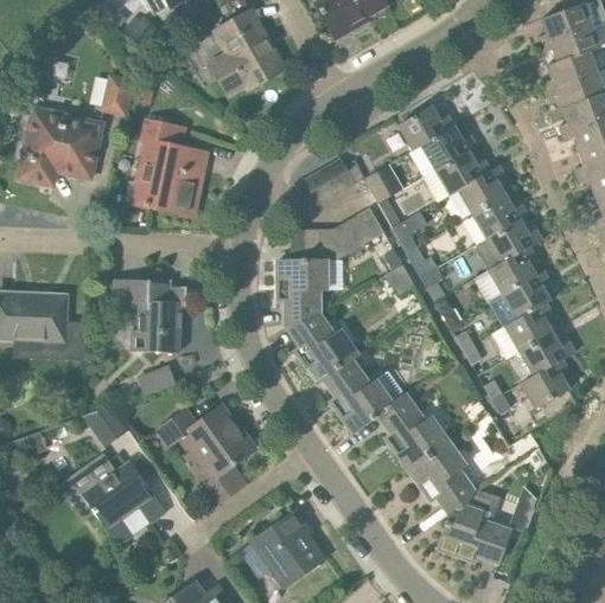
[(350,26),(388,4),(386,0),(320,0),(317,2),(337,37),(352,29),(350,26)]
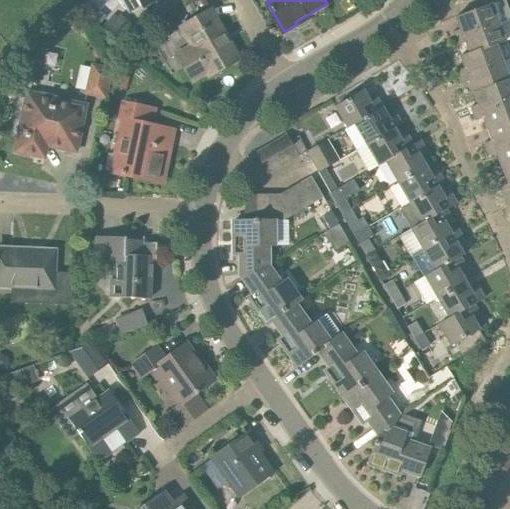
[(509,9),(506,0),(490,0),(491,3),(457,15),(461,27),(454,30),(456,36),(500,20),(500,19),(509,16),(509,9)]
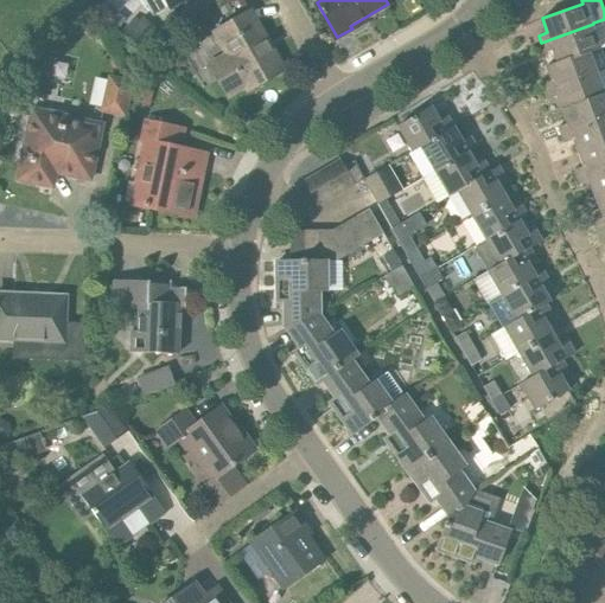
[(230,1),(222,7),(225,13),(234,7),(230,1)]
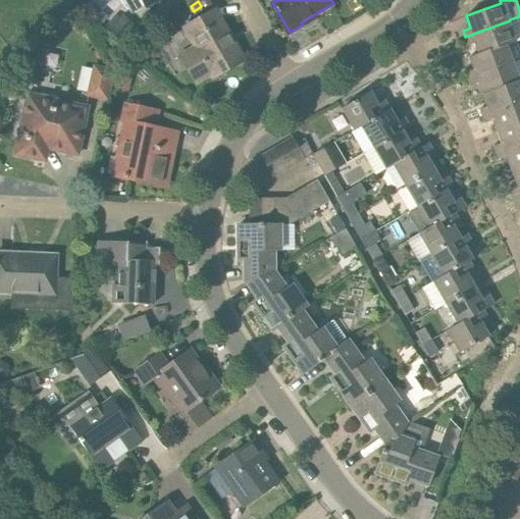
[(192,44),(180,51),(197,81),(212,71),(214,75),(245,58),(216,8),(183,28),(192,44)]
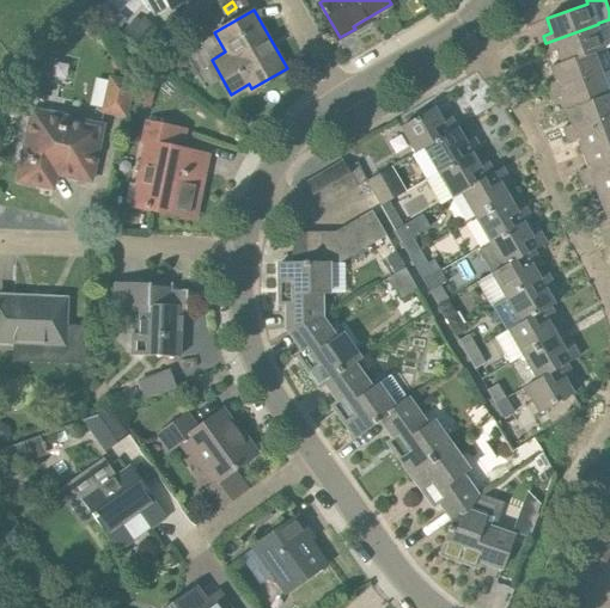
[(126,29),(145,43),(158,25),(146,14),(144,18),(138,13),(126,29)]
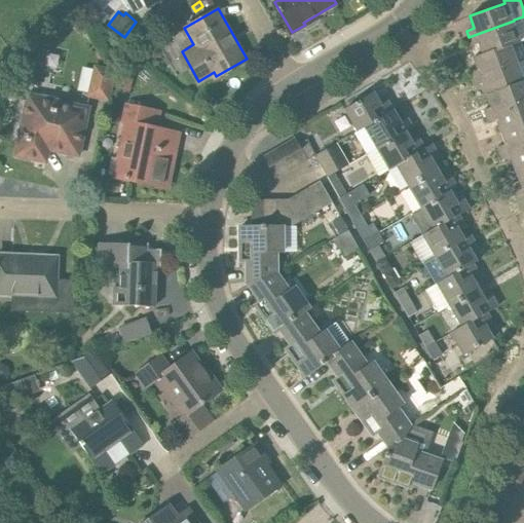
[(484,53),(511,42),(512,44),(521,40),(514,21),(469,37),(472,44),(479,42),(483,52),(484,53)]
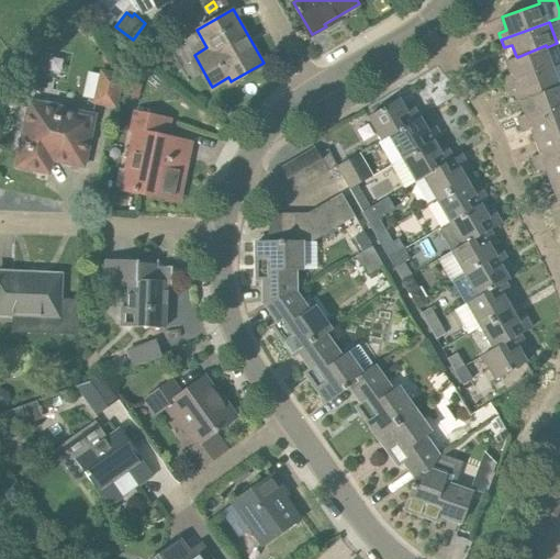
[(153,56),(167,48),(159,36),(145,44),(153,56)]
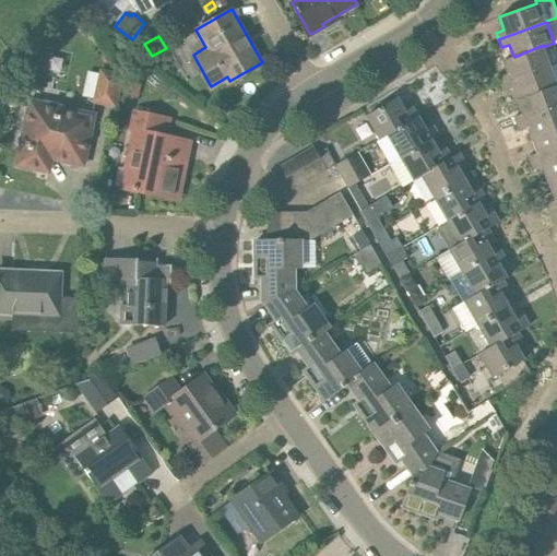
[(500,75),(504,83),(550,66),(544,47),(543,45),(514,57),(513,56),(504,59),(509,72),(500,75)]
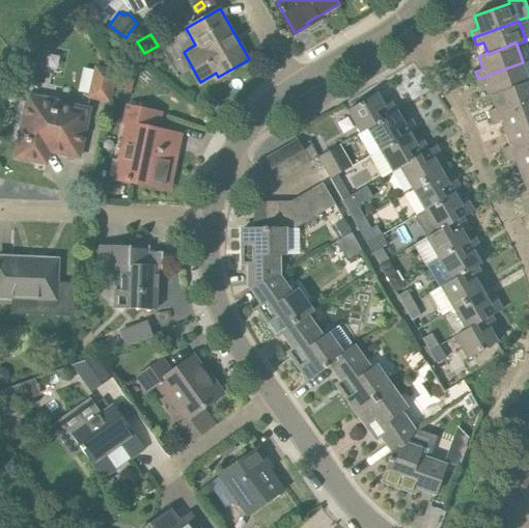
[(493,94),(528,81),(528,75),(523,62),(478,79),(480,86),(489,83),(493,94)]
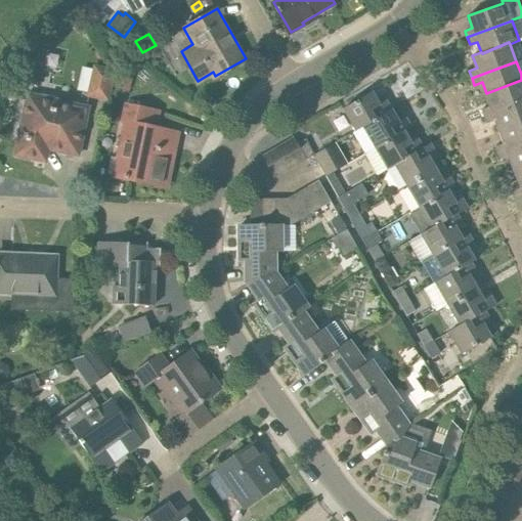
[(117,68),(98,63),(94,62),(87,94),(110,99),(117,68)]
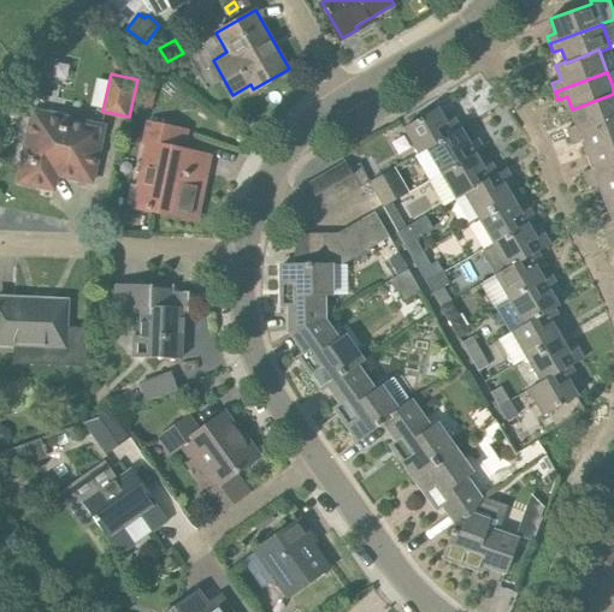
[(571,134),(613,118),(613,94),(572,110),(577,123),(568,126),(571,134)]
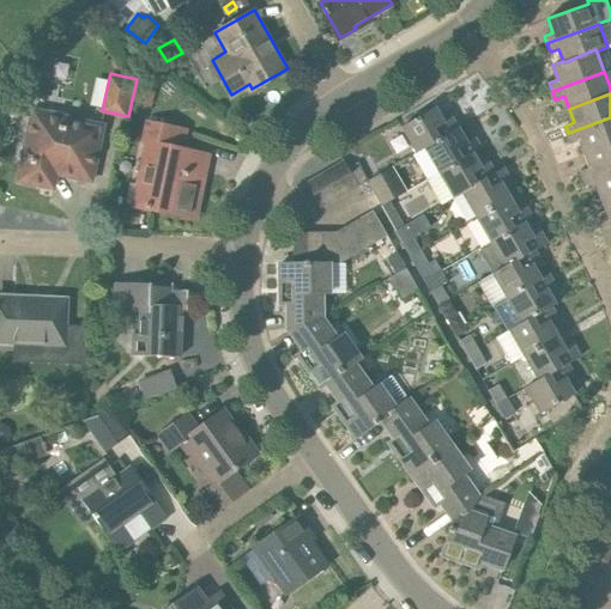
[(418,151),(425,146),(460,127),(451,111),(442,116),(436,105),(404,125),(418,151)]
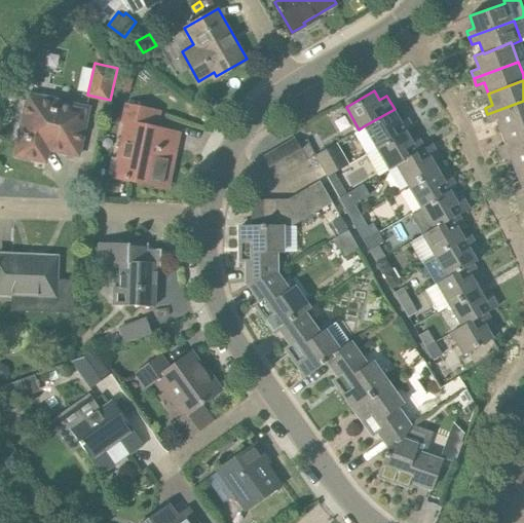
[(28,118),(25,117),(16,154),(47,160),(49,148),(80,154),(90,104),(29,91),(26,107),(30,107),(28,118)]
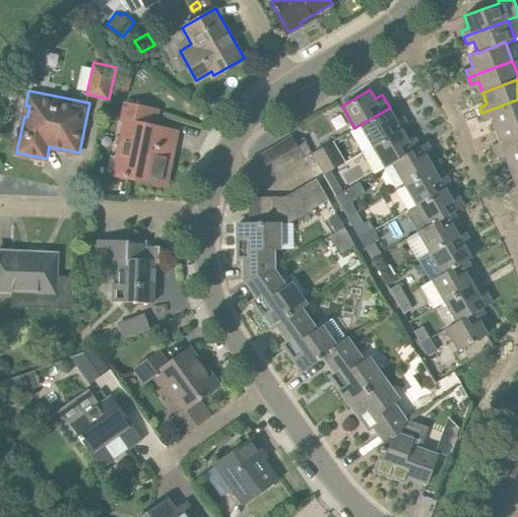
[(496,129),(517,120),(517,100),(481,113),(484,121),(492,118),(496,129)]
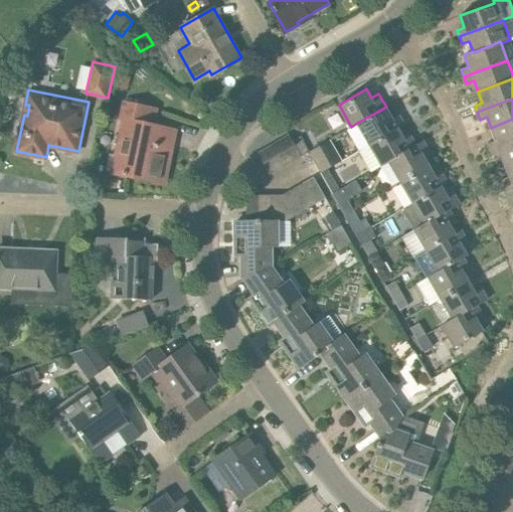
[(115,152),(111,152),(108,169),(110,171),(112,172),(114,170),(114,171),(165,182),(176,129),(153,124),(157,109),(122,102),(119,118),(122,119),(115,152)]
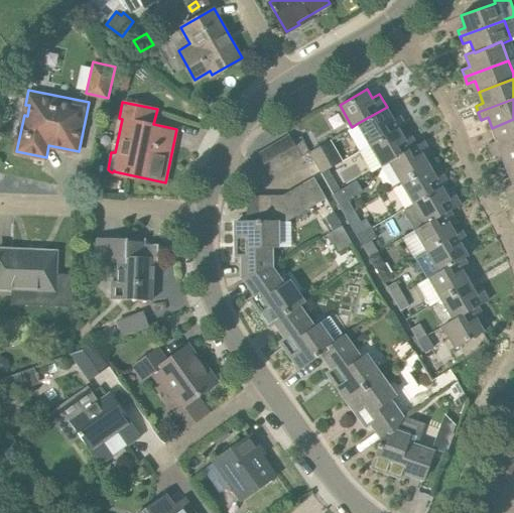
[(370,144),(399,128),(406,124),(398,111),(391,115),(387,107),(358,123),(370,144)]
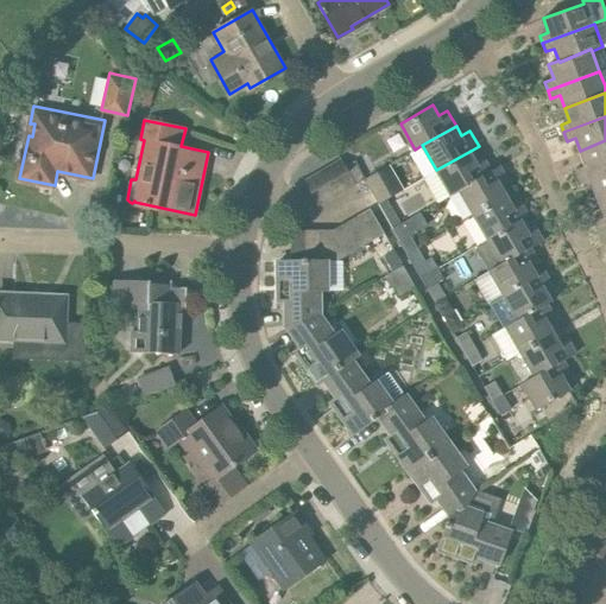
[(580,176),(605,165),(605,140),(580,151),(586,164),(576,167),(580,176)]
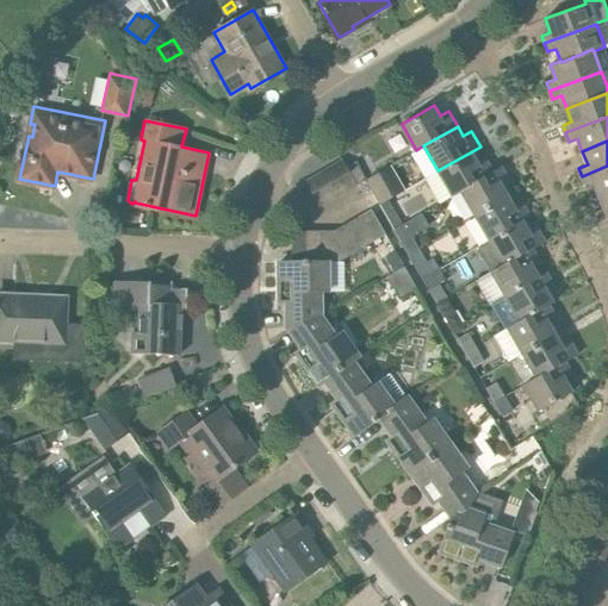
[(472,151),(438,170),(452,195),(460,191),(459,189),(494,170),(485,156),(477,161),(472,151)]
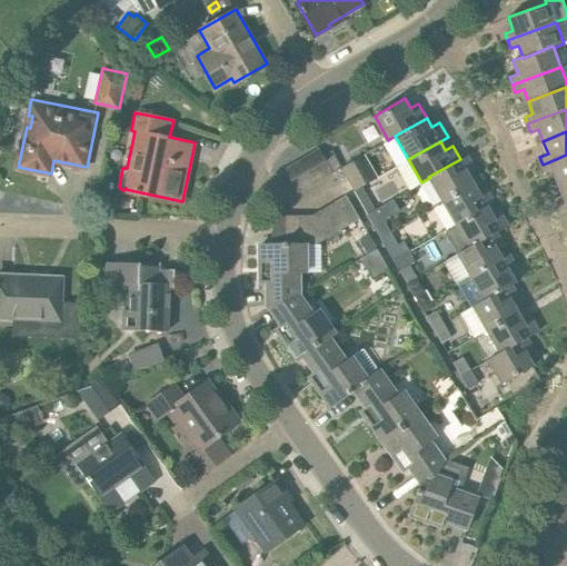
[(334,171),(334,170),(324,154),(320,148),(308,155),(322,178),(334,171)]
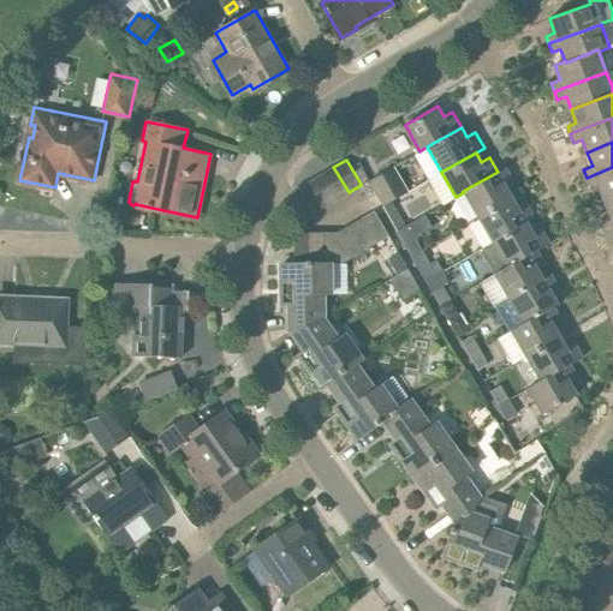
[(369,180),(370,179),(359,160),(350,166),(361,184),(369,180)]
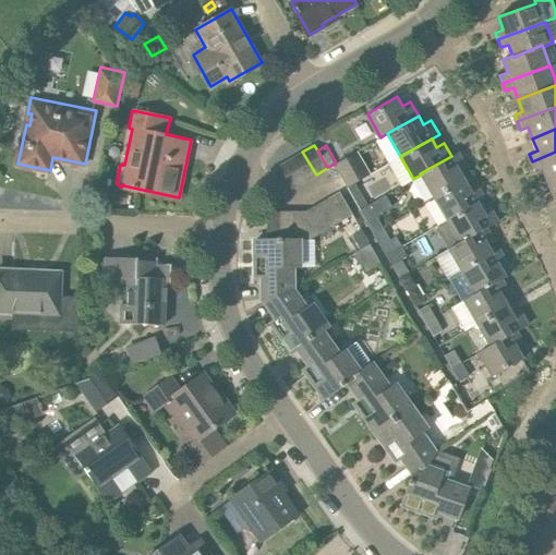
[(335,164),(341,176),(365,161),(359,148),(336,163),(335,164)]
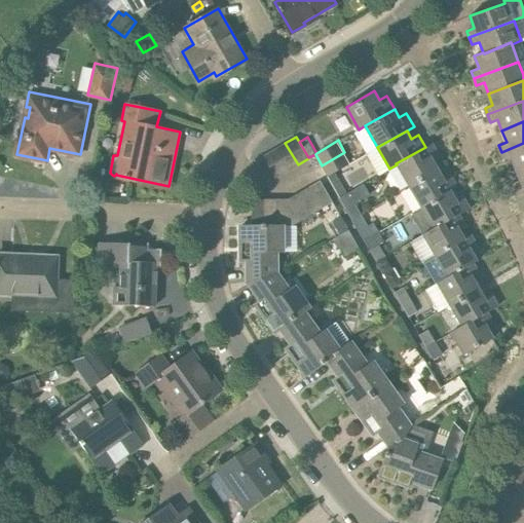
[(287,172),(298,164),(285,143),(274,149),(287,172)]
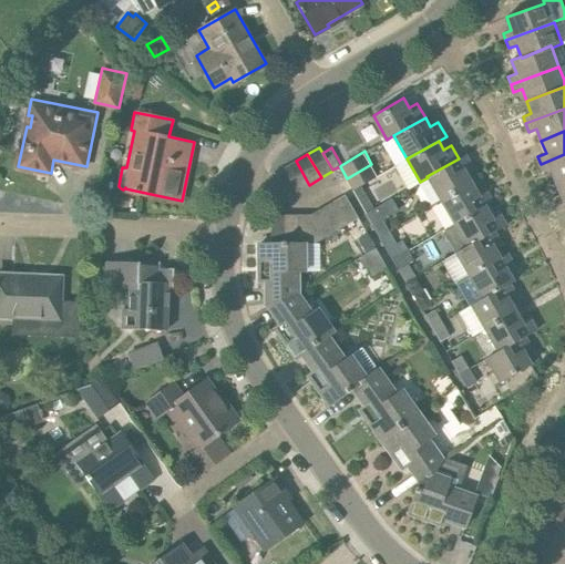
[(428,177),(441,201),(473,182),(468,172),(475,167),(466,154),(459,159),(427,176),(428,177)]
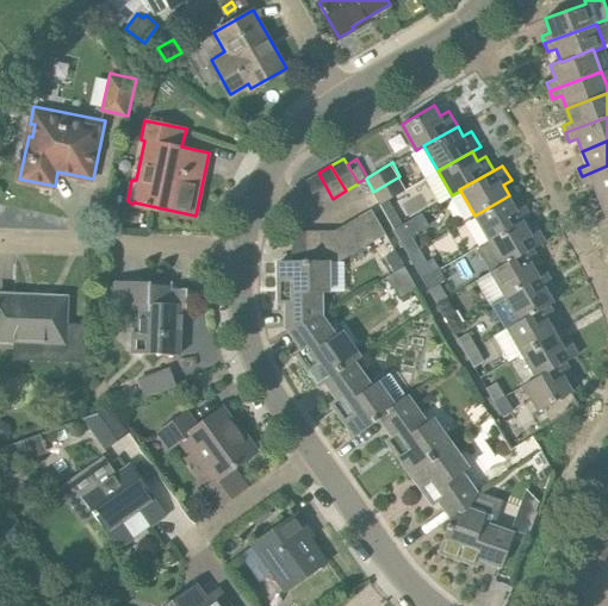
[(599,194),(607,189),(607,166),(582,176),(584,185),(594,181),(599,194)]
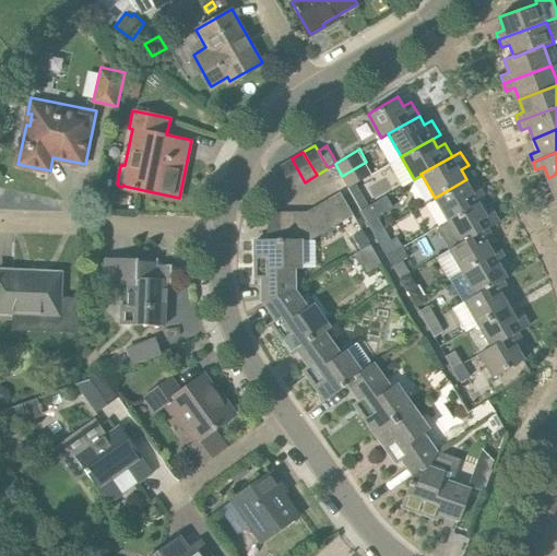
[(294,188),(305,182),(292,158),(281,165),(294,188)]
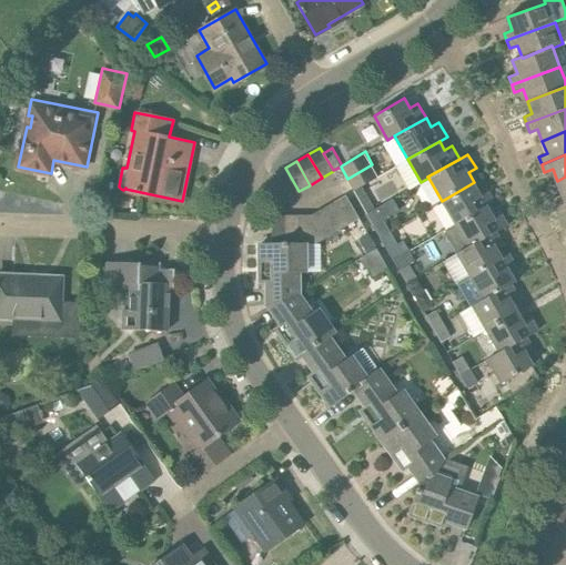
[(347,179),(354,189),(362,184),(378,177),(372,164),(347,179)]
